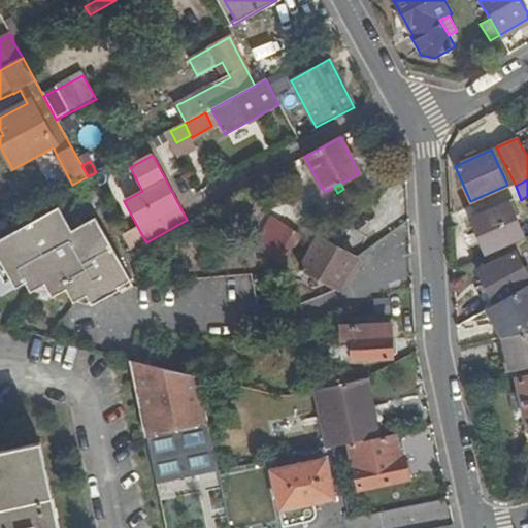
[(524,236),(508,202),(471,218),(486,252),(524,236)]
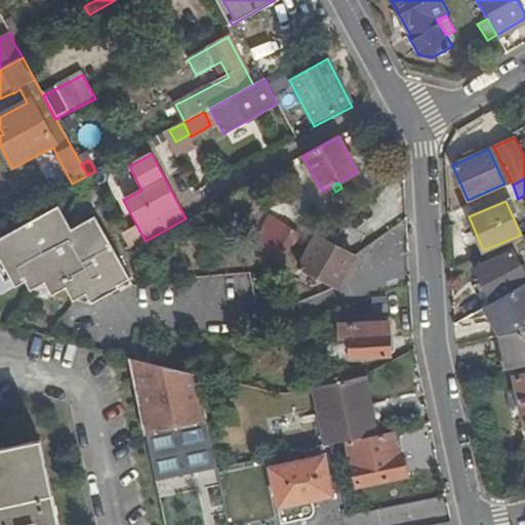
[(69,307),(85,298),(102,289),(108,298),(119,292),(117,288),(129,281),(94,218),(70,232),(57,209),(0,240),(0,264),(14,289),(24,284),(29,293),(43,286),(50,299),(62,293),(69,307)]
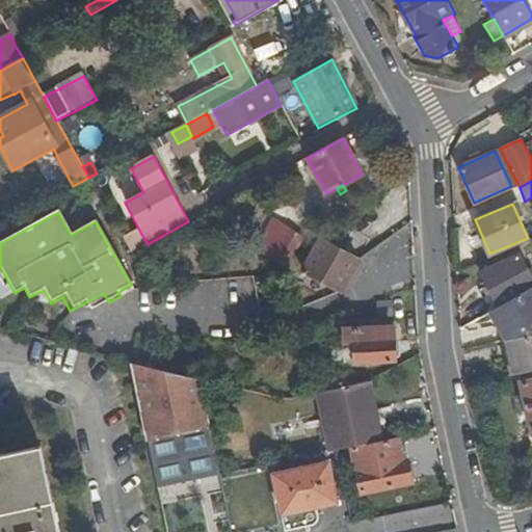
[(287,231),(271,258),(285,266),(301,238),(287,231)]
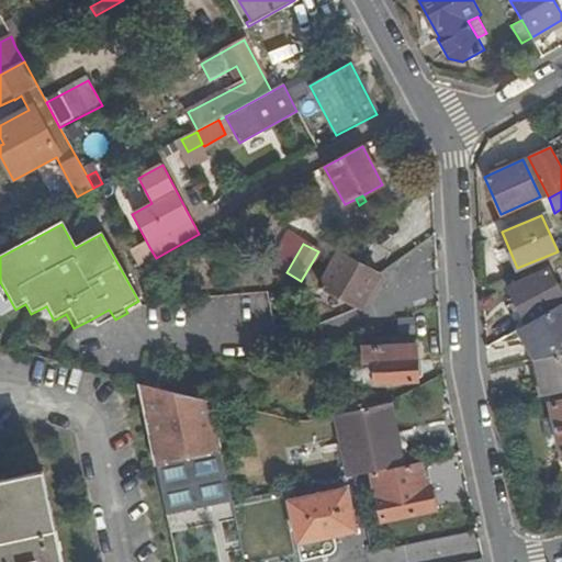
[(131,257),(137,268),(156,258),(149,247),(131,257)]
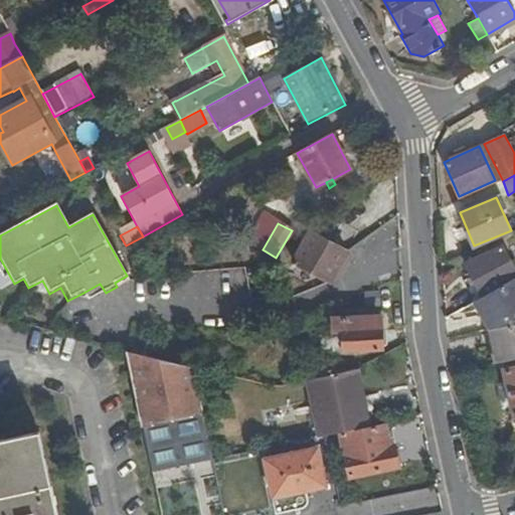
[(331,282),(347,252),(309,232),(293,262),(331,282)]
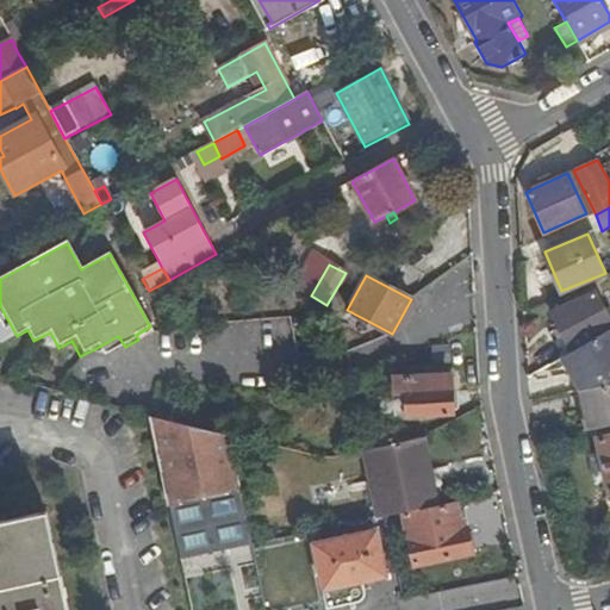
[(553,310),(572,350),(609,328),(609,319),(595,290),(553,310)]
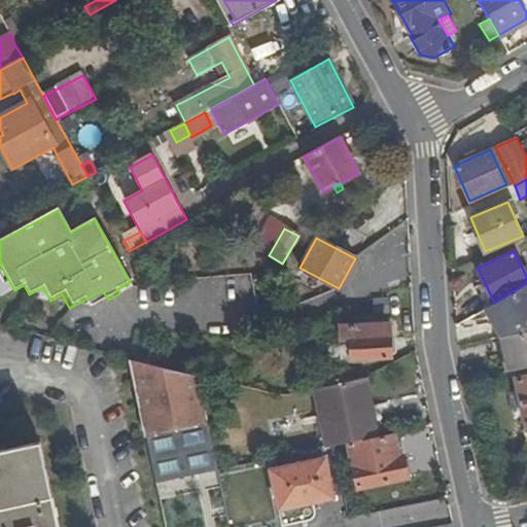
[(339,288),(347,285),(359,265),(355,258),(339,288)]
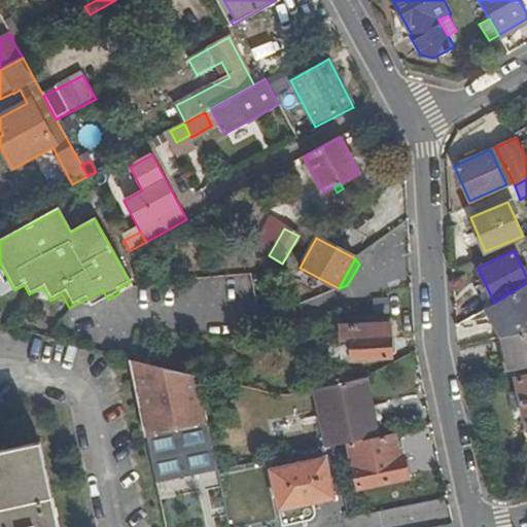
[(526,283),(494,303),(484,309),(501,338),(508,371),(526,366),(526,283)]
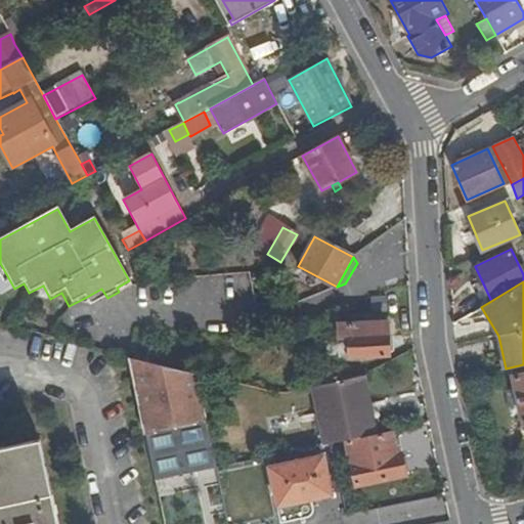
[(101,289),(85,298),(90,307),(107,298),(101,289)]
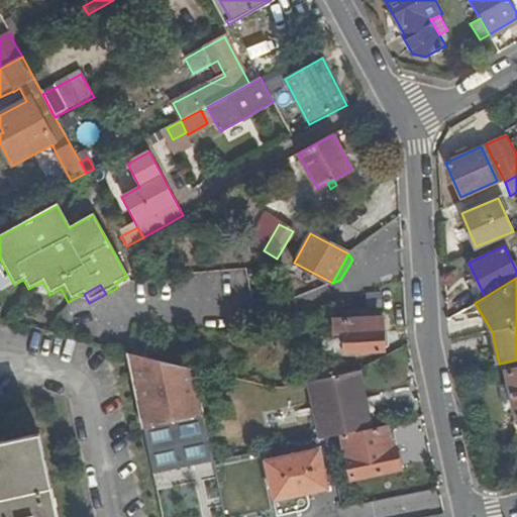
[(382,293),(384,307),(398,304),(396,290),(382,293)]
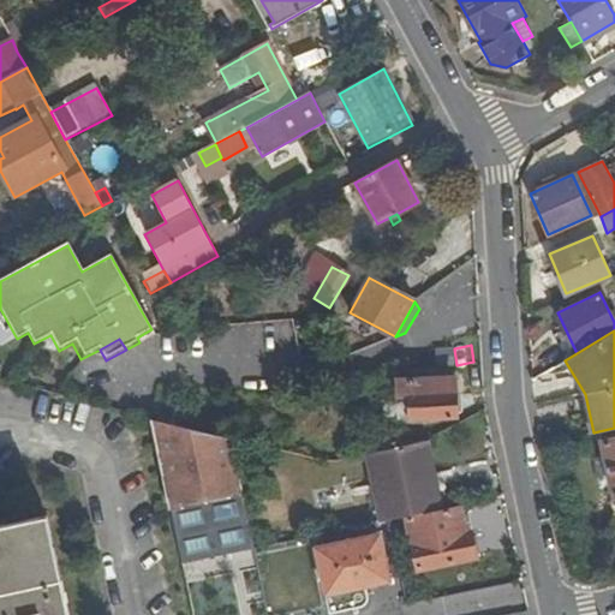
[(455,378),(398,381),(399,396),(408,396),(410,417),(455,416),(455,378)]
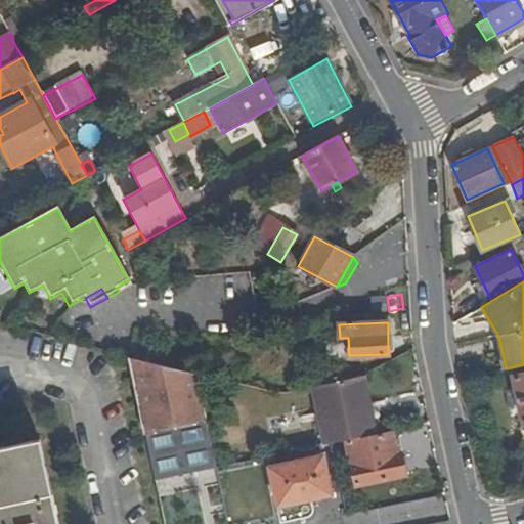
[(130,358),(128,358),(144,434),(206,422),(195,375),(130,358)]
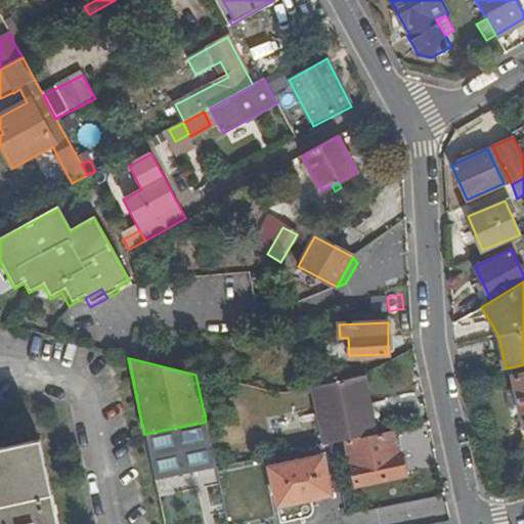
[(523,373),(514,376),(523,424),(523,425),(519,427),(523,447),(523,373)]
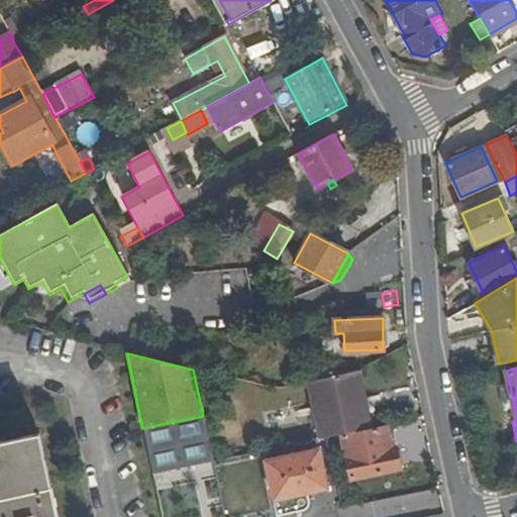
[(358,371),(309,383),(321,438),(326,437),(341,434),(371,427),(367,408),(358,371)]
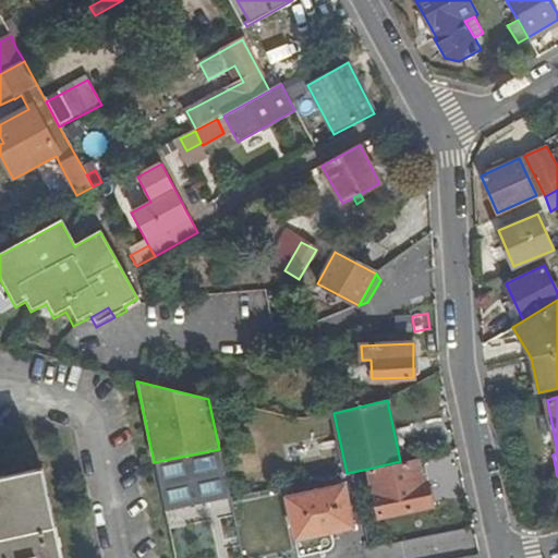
[(396,440),(400,461),(405,460),(401,438),(396,440)]
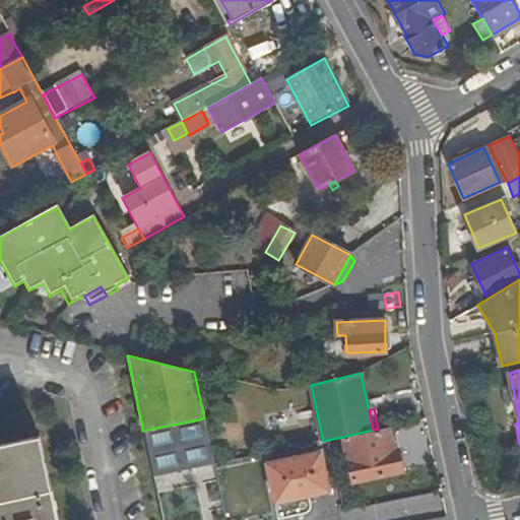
[(204,418),(143,431),(152,477),(213,464),(204,418)]
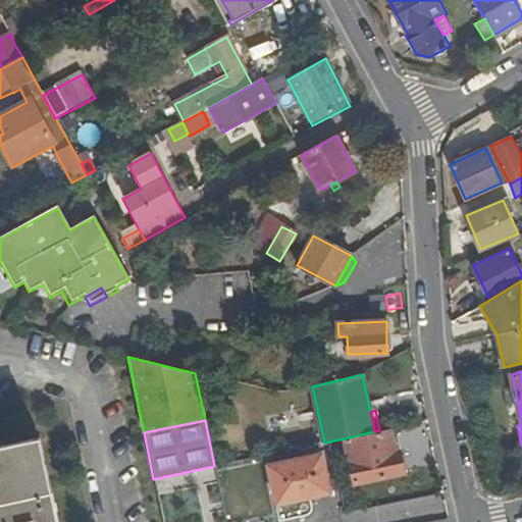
[(374,431),(345,438),(353,484),(404,473),(399,452),(394,453),(388,428),(379,430),(374,431)]
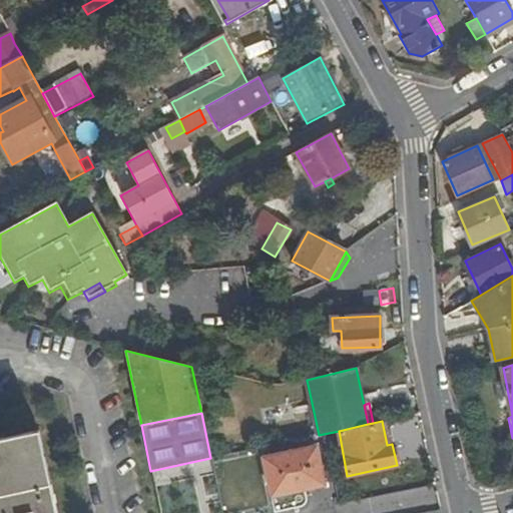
[(58,512),(41,432),(0,440),(0,512),(58,512)]
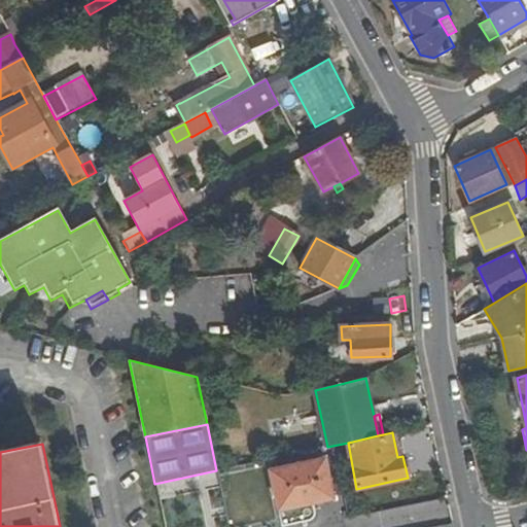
[(332,497),(324,460),(272,470),(282,525),(303,521),(301,513),(312,511),(311,502),(332,497)]
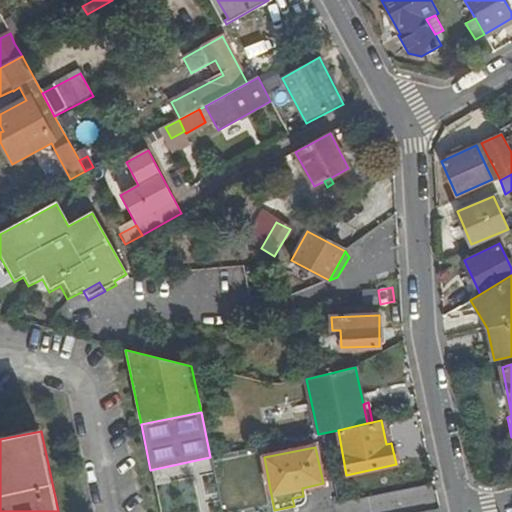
[(199,511),(189,463),(151,471),(159,511),(199,511)]
